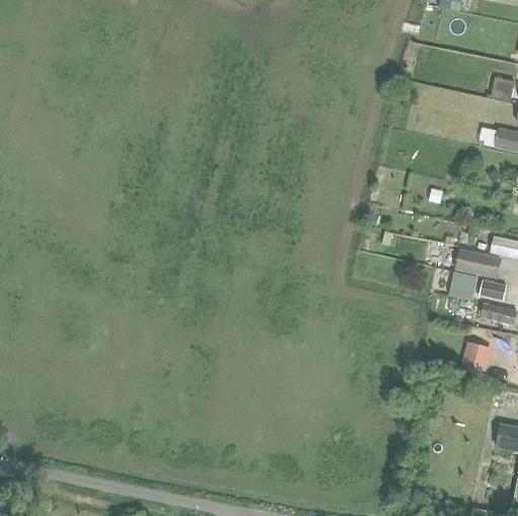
[(515,97),(517,77),(497,74),(495,94),(515,97)]
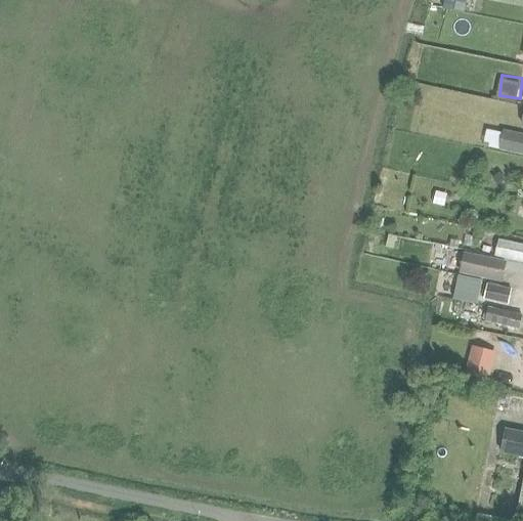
[(522,153),(522,132),(503,128),(497,147),(522,153)]
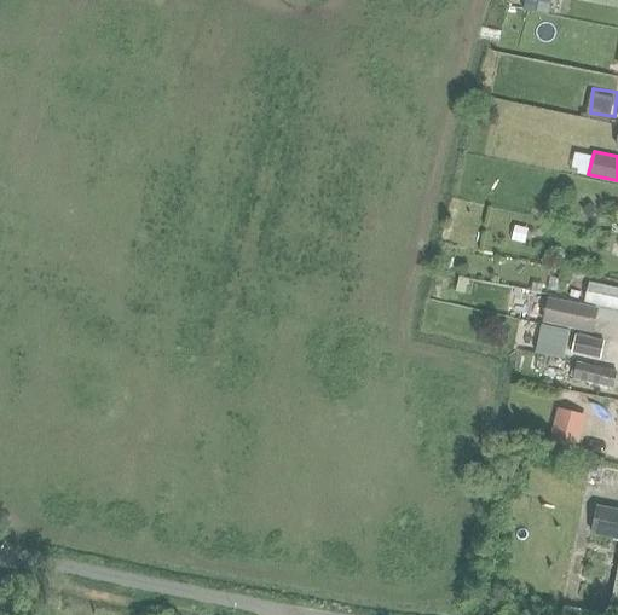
[(617,307),(617,286),(588,280),(584,301),(617,307)]
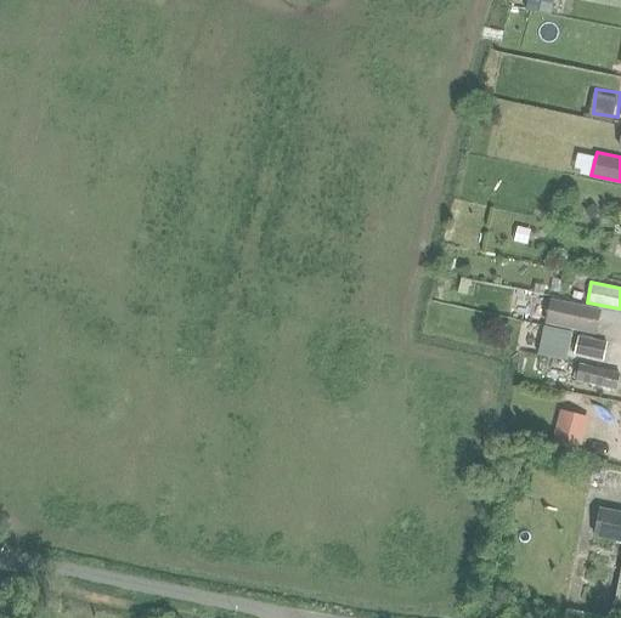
[(594,333),(600,307),(549,296),(545,322),(594,333)]
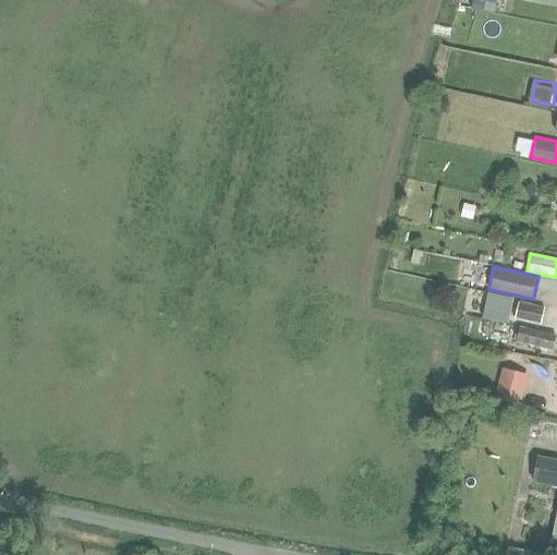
[(486,291),(482,316),(507,322),(512,297),(486,291)]
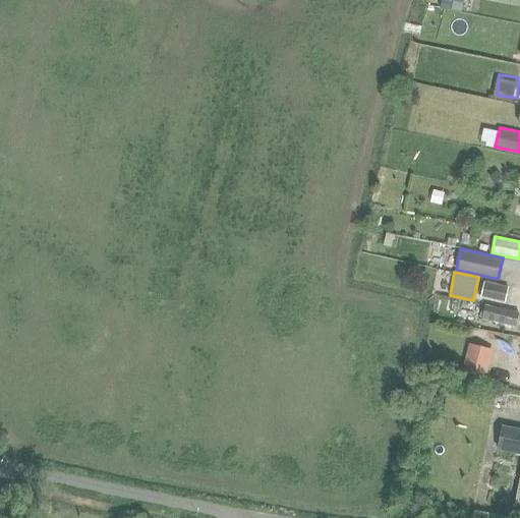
[(504,300),(507,286),(483,281),(479,295),(504,300)]
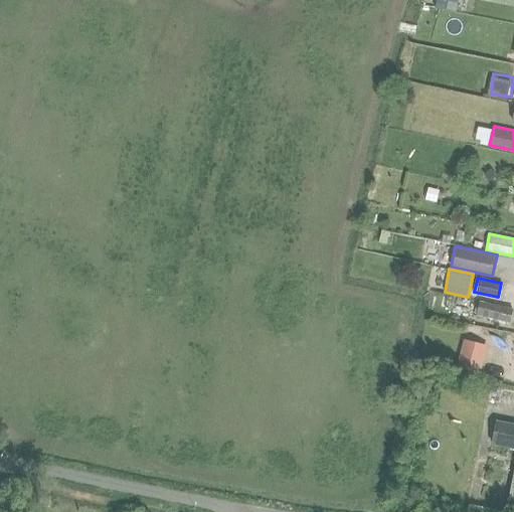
[(509,322),(512,308),(479,300),(475,314),(509,322)]
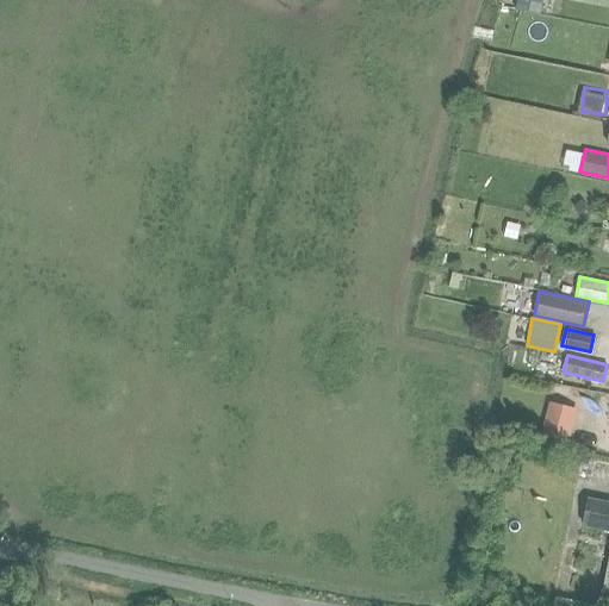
[(548,400),(540,433),(567,441),(576,408),(548,400)]
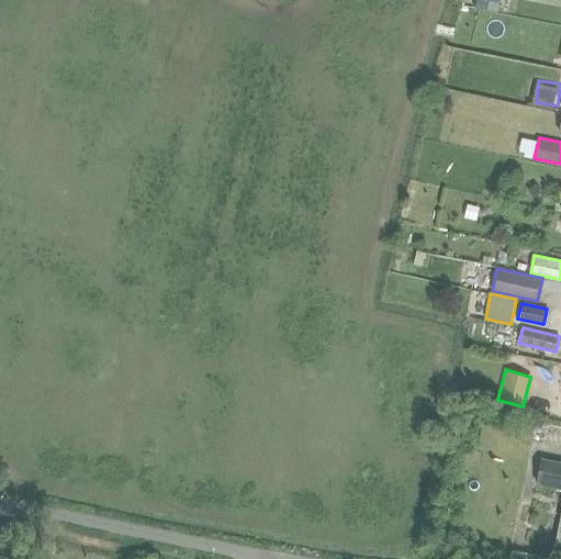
[(537,482),(560,487),(560,462),(541,459),(537,482)]
